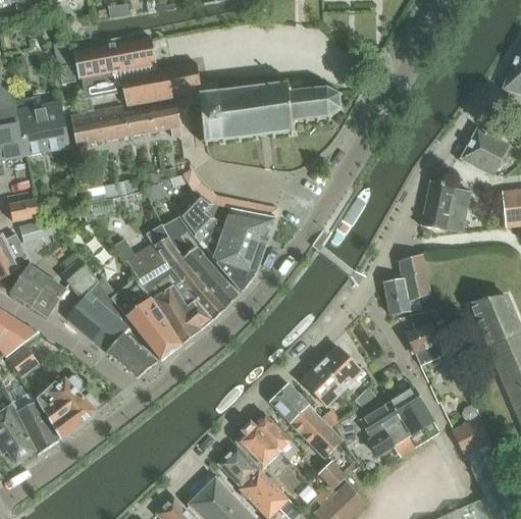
[(14,0),(15,3),(16,10),(25,9),(24,2),(23,0),(14,0)]
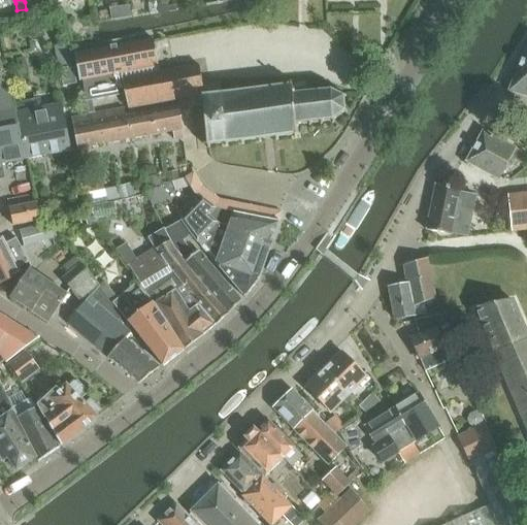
[(174,1),(167,2),(168,9),(175,8),(174,1)]
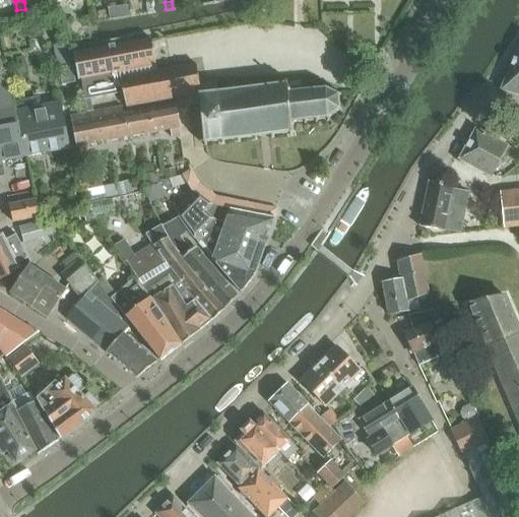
[(148,36),(71,50),(76,77),(78,77),(82,97),(83,97),(86,110),(91,109),(88,95),(122,88),(126,106),(173,97),(194,92),(194,95),(197,94),(202,137),(200,138),(201,142),(204,141),(204,144),(207,144),(207,141),(221,139),(222,142),(224,141),(224,139),(238,137),(238,140),(241,139),(241,137),(255,135),(256,137),(258,137),(258,135),(272,133),(272,136),(275,135),(274,133),(290,130),(290,133),(294,133),(293,130),(294,130),(293,123),(295,122),(295,121),(303,120),(304,122),(306,121),(306,119),(314,118),(314,120),(317,120),(317,118),(326,117),(326,119),(329,118),(328,116),(338,108),(341,109),(341,107),(339,106),(337,94),(340,92),(338,90),(336,91),(325,85),(324,83),(322,84),(322,86),(313,87),(313,85),(310,85),(310,87),(302,88),(302,86),(300,86),(299,79),(286,80),(286,78),(283,78),(283,81),(268,83),(267,80),(264,80),(265,83),(251,85),(250,82),(248,82),(248,85),(234,87),(233,84),(231,84),(231,87),(217,89),(217,86),(215,86),(214,79),(199,81),(195,61),(153,69),(151,63),(153,62),(148,36)]
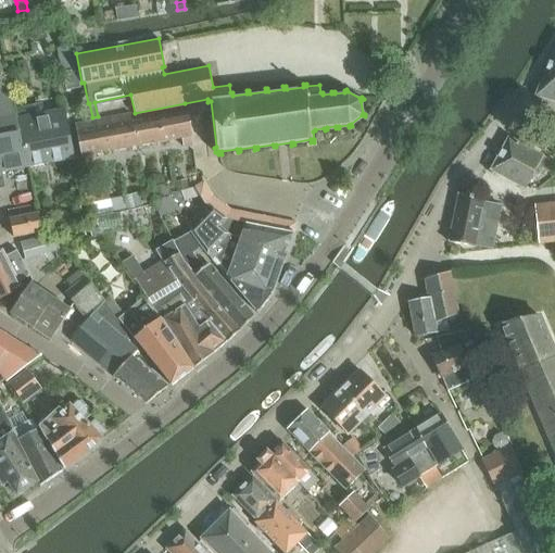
[(554,99),(554,44),(535,93),(554,99)]
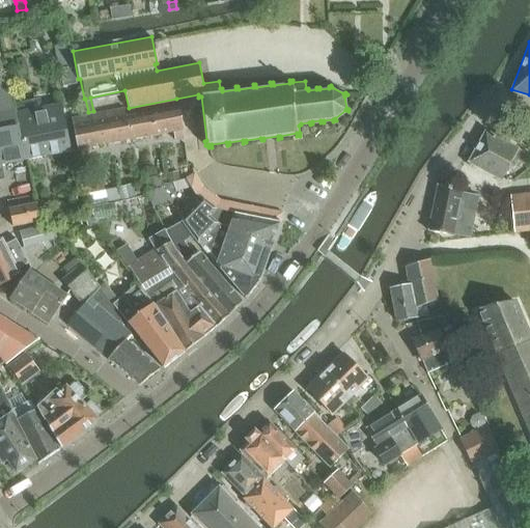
[(72,65),(59,67),(63,85),(76,82),(72,65)]
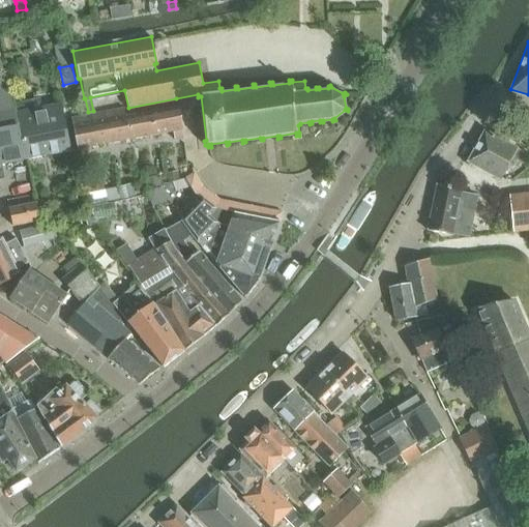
[(0,175),(1,175),(0,170),(0,164),(26,158),(9,81),(0,82),(0,175)]
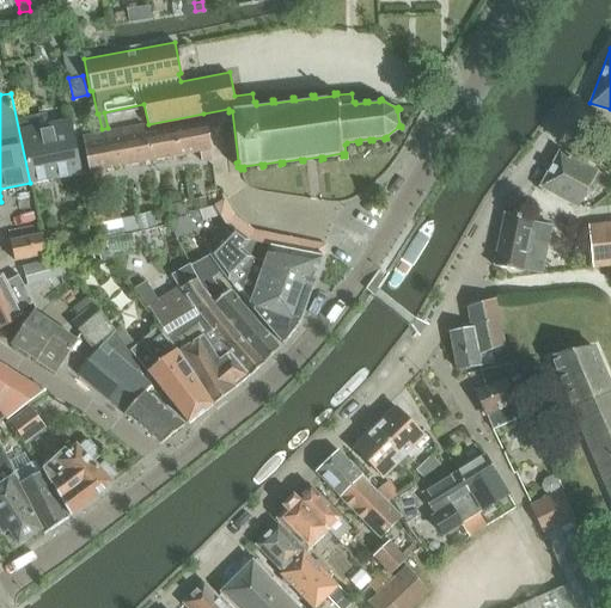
[(20,128),(18,128),(30,183),(81,172),(72,120),(48,124),(47,114),(19,118),(20,128)]
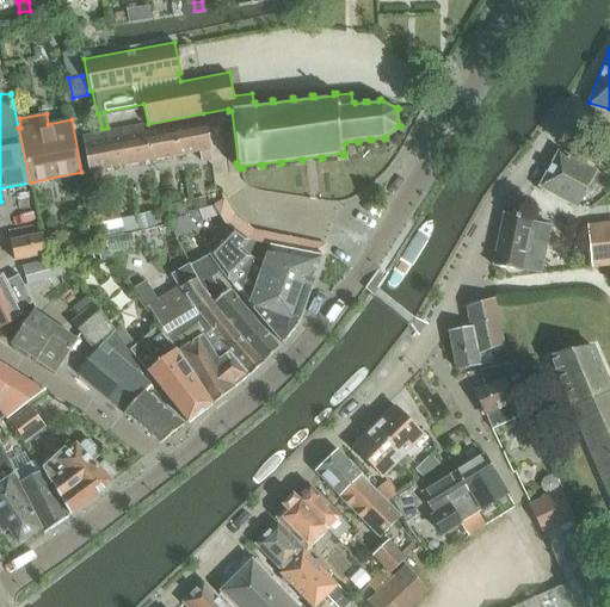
[(204,121),(174,127),(179,153),(199,149),(201,159),(211,158),(204,121)]
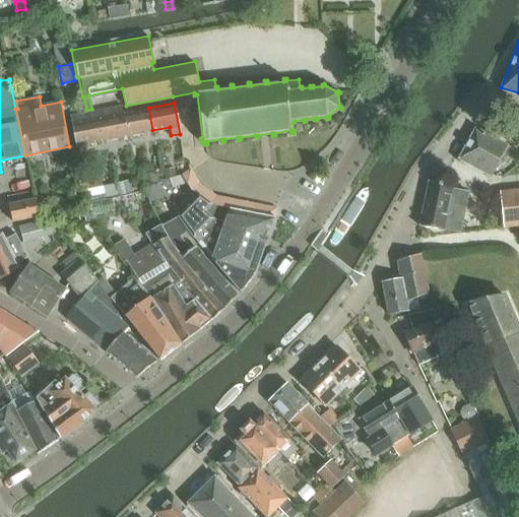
[(121,105),(101,109),(107,139),(126,135),(122,113),(121,105)]
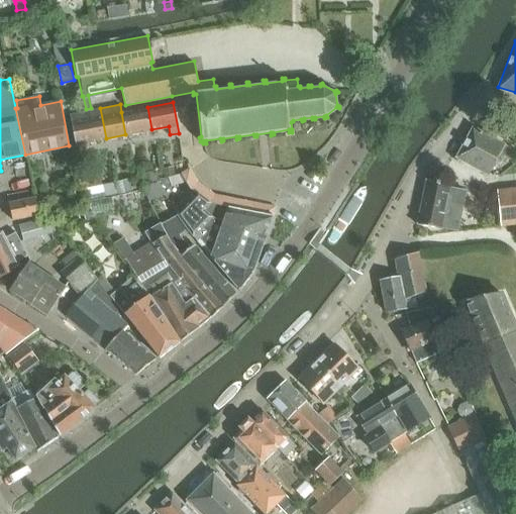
[(147,107),(121,112),(125,134),(151,129),(147,107)]
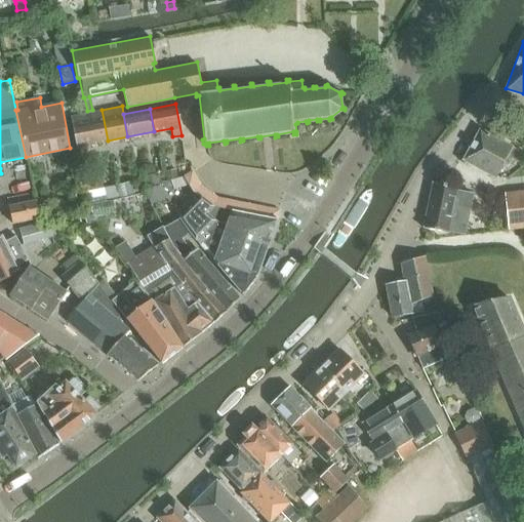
[(102,110),(88,112),(94,143),(108,141),(102,110)]
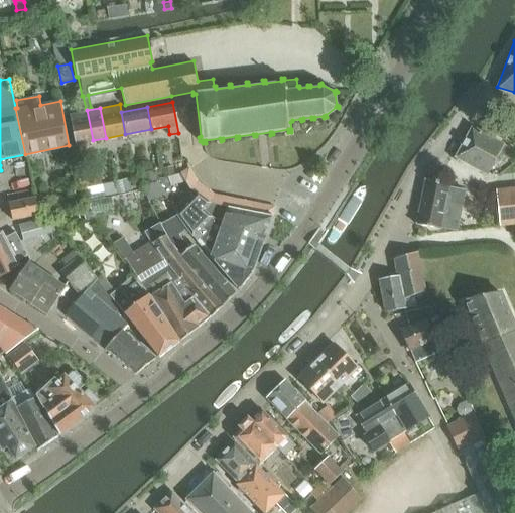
[(87,110),(71,113),(76,143),(93,140),(87,110)]
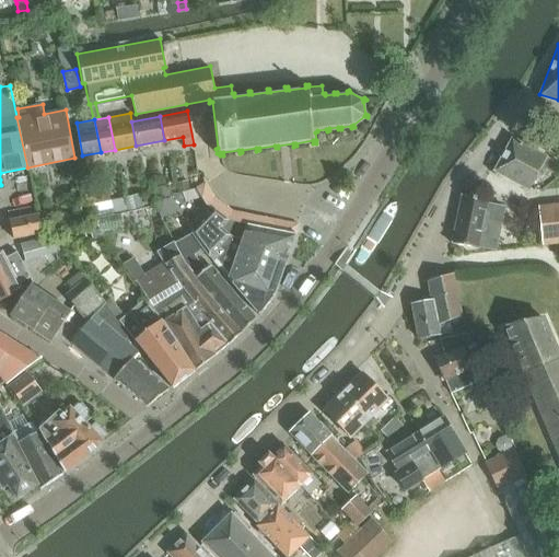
[(546,175),(554,162),(551,158),(512,136),(495,169),(528,187),(537,170),(546,175)]
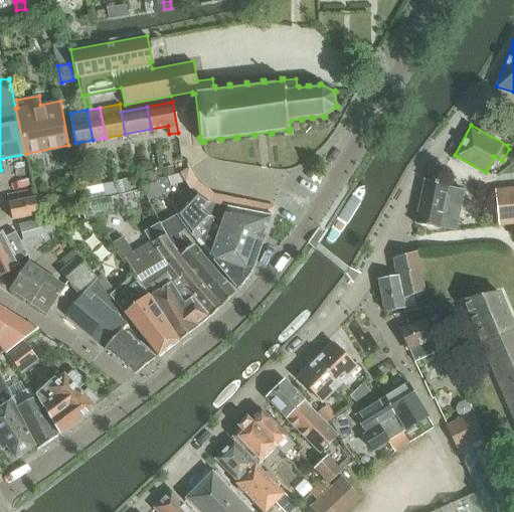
[(171,165),(161,167),(163,175),(173,173),(171,165)]
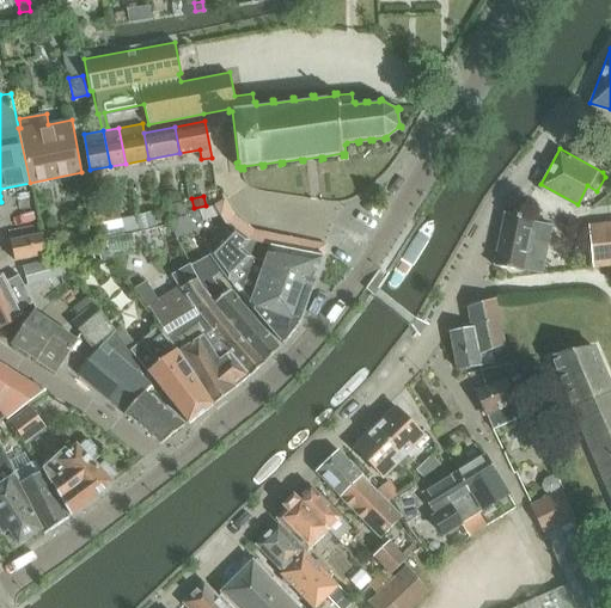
[(167,203),(170,216),(185,213),(183,201),(167,203)]
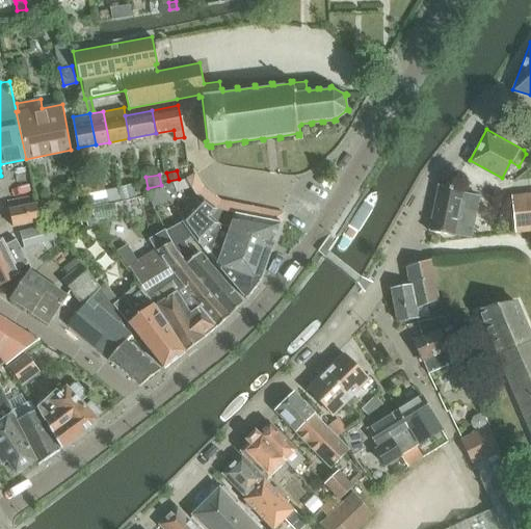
[(96,188),(86,190),(89,206),(107,203),(107,201),(104,188),(103,182),(95,184),(96,188)]
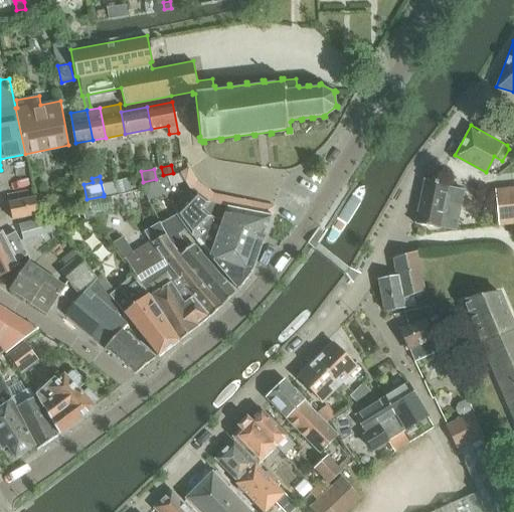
[(131,190),(128,178),(127,177),(114,180),(117,191),(117,193),(117,194),(131,190)]
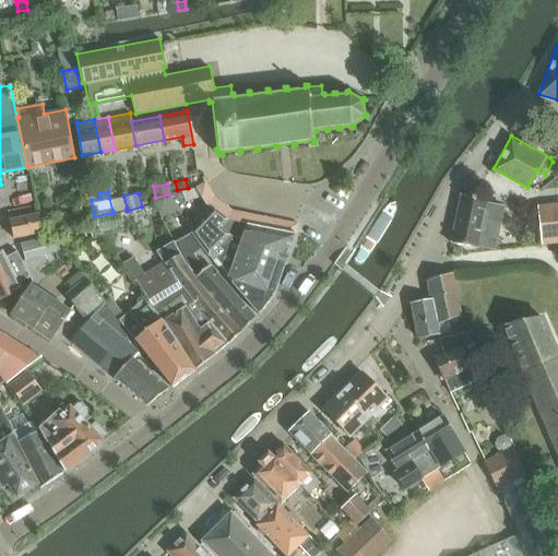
[(505,203),(487,200),(487,198),(462,192),(452,240),(477,246),(478,244),(495,247),(505,203)]
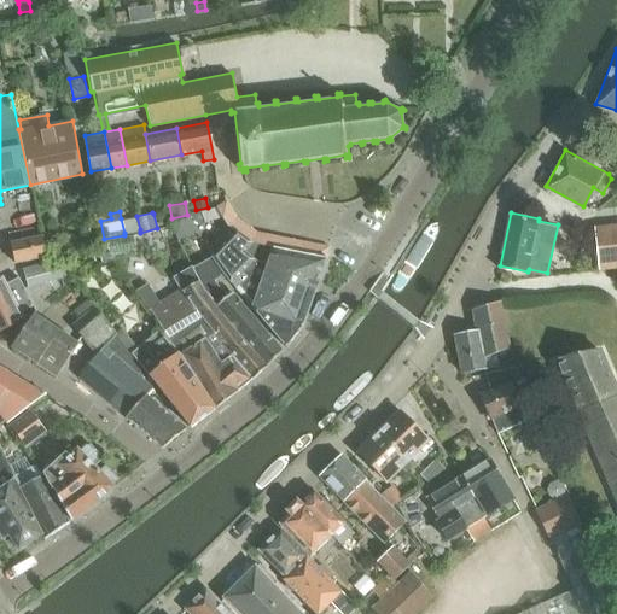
[(140,229),(137,216),(121,218),(124,233),(140,229)]
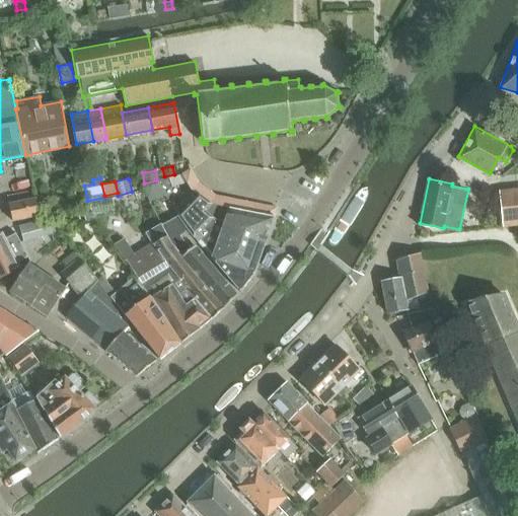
[(150,201),(163,194),(155,181),(144,189),(150,201)]
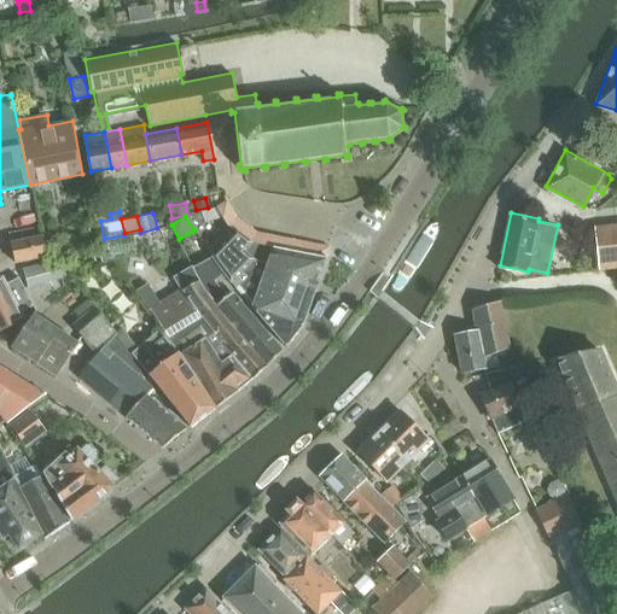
[(616,222),(595,226),(600,267),(616,264),(616,222)]
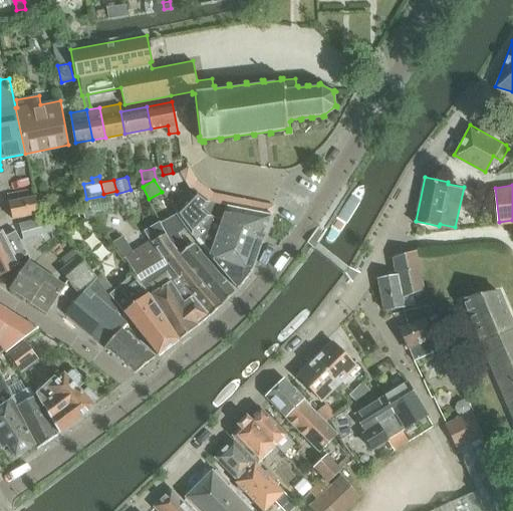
[(197,192),(176,212),(186,226),(195,239),(237,287),(251,269),(264,234),(223,219),(209,214),(215,202),(210,201),(197,192)]
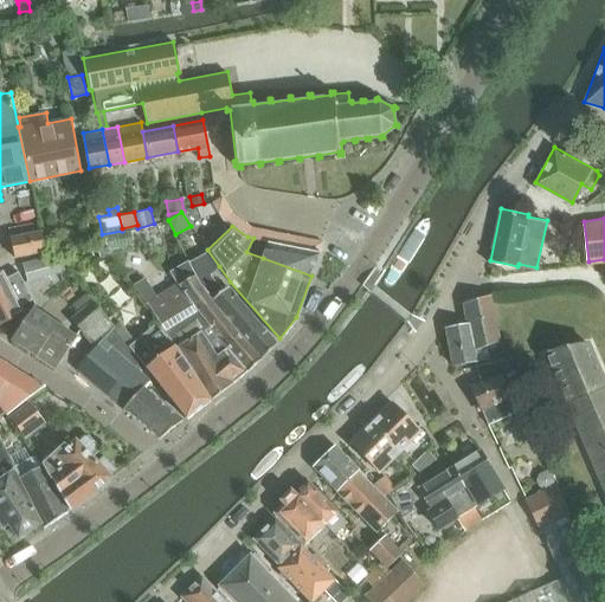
[(133,245),(129,230),(122,232),(122,231),(102,234),(103,240),(109,250),(133,245)]
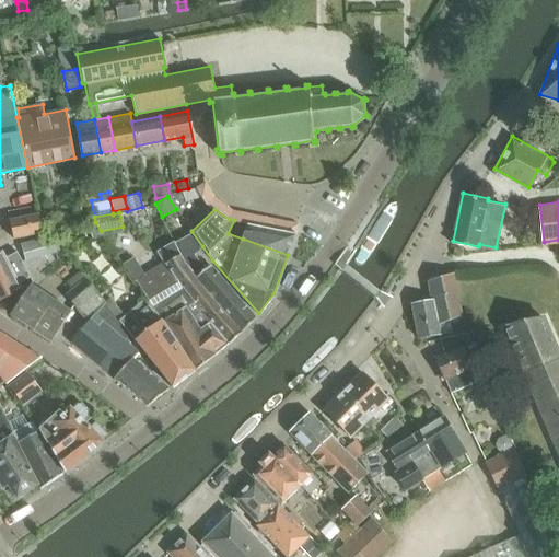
[(13,236),(41,231),(37,213),(10,219),(13,236)]
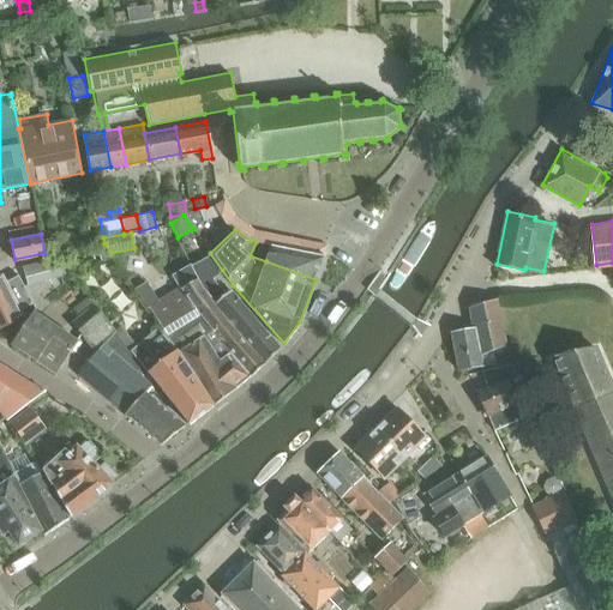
[(272,245),(266,261),(316,279),(325,254),(272,245)]
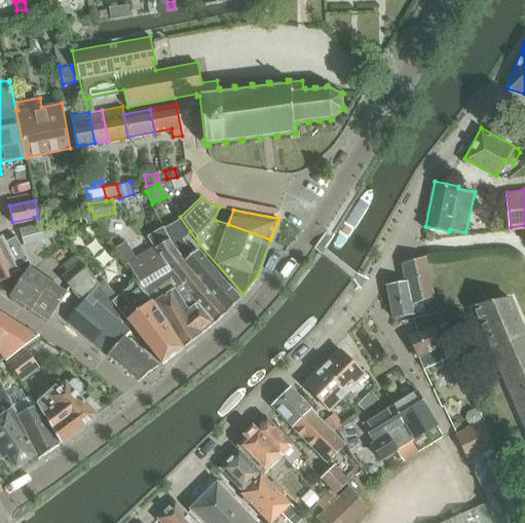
[(74,220),(72,214),(52,219),(54,227),(74,220)]
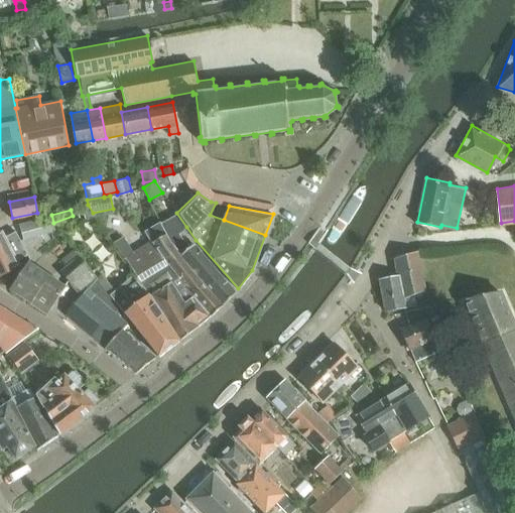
[(201,256),(191,245),(189,247),(177,234),(186,227),(176,213),(160,223),(170,245),(209,289),(222,304),(234,293),(201,256)]
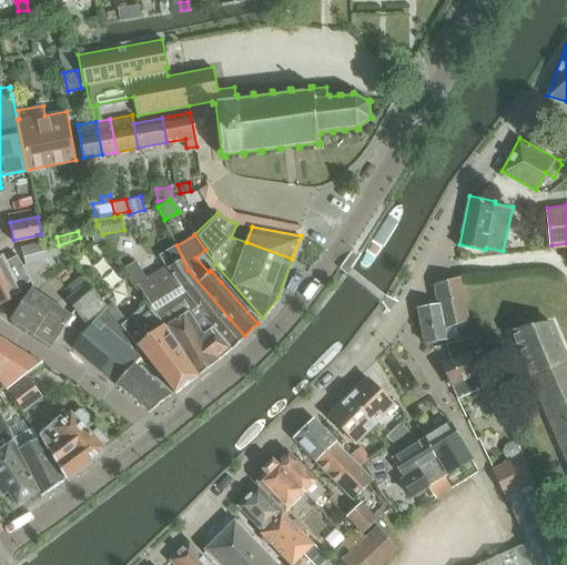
[(54,236),(16,248),(19,261),(59,250),(54,236)]
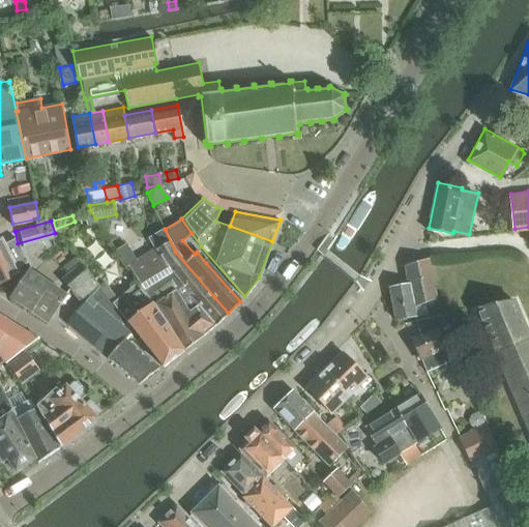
[(211,327),(228,313),(214,297),(175,252),(165,229),(164,228),(148,237),(155,249),(137,260),(126,242),(115,249),(126,265),(129,264),(139,282),(137,283),(153,303),(184,349),(211,327)]
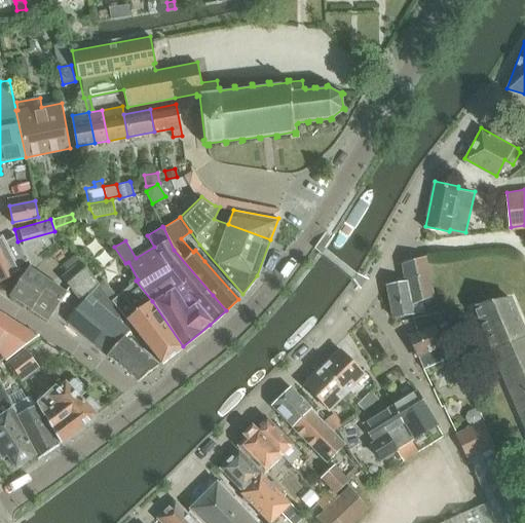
[(0,257),(20,247),(12,235),(2,240),(0,236),(0,257)]
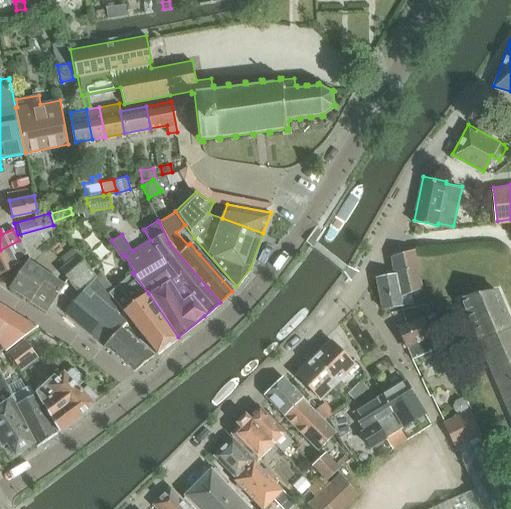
[(19,240),(0,250),(0,272),(19,263),(16,257),(26,252),(19,240)]
